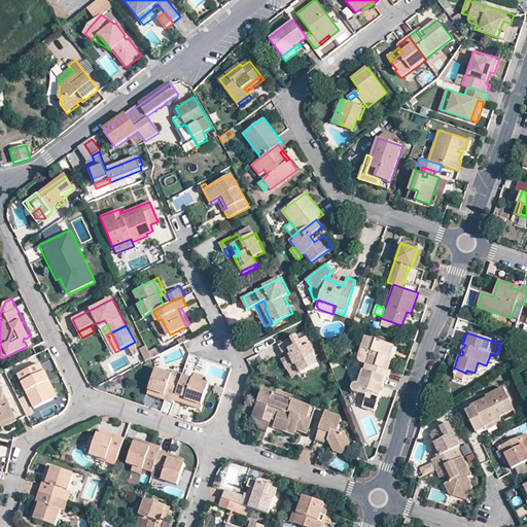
[(302,373),(318,364),(313,355),(316,353),(307,336),(300,339),(296,334),(279,344),(283,352),(285,351),(289,348),(291,353),(287,355),(282,358),(287,369),(288,367),(297,363),(302,373)]
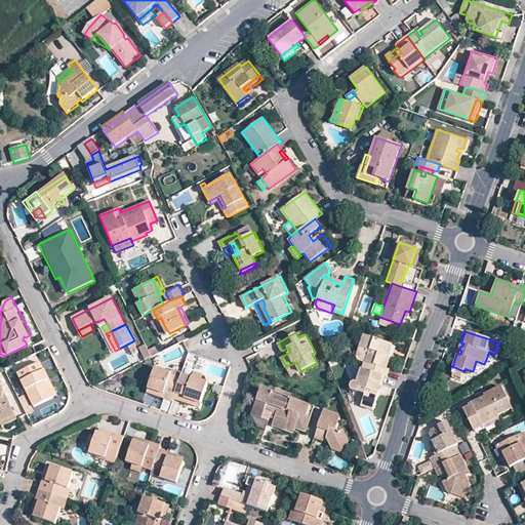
[(25,340),(27,345),(34,341),(31,334),(26,337),(24,336),(23,340),(25,340)]
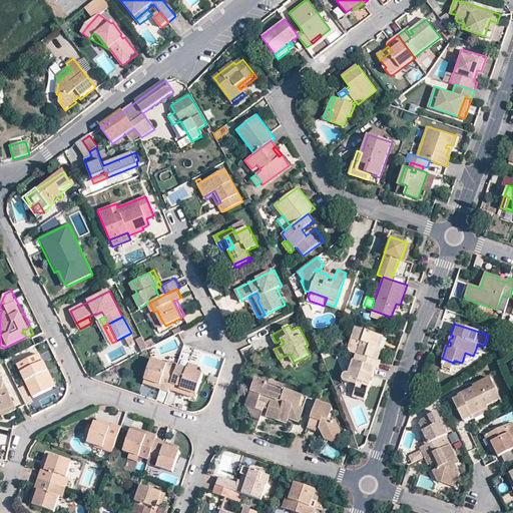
[(375,346),(379,336),(354,327),(351,339),(361,343),(357,354),(356,353),(353,361),(376,369),(378,370),(380,361),(377,360),(381,349),(379,348),(375,346)]
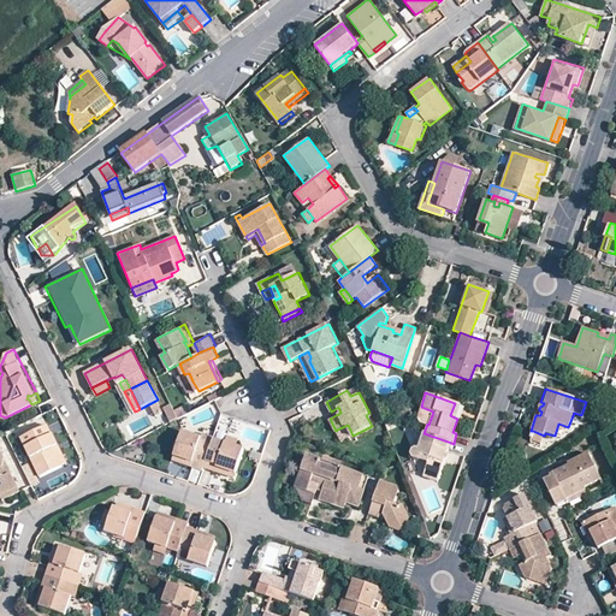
[(555,436),(568,427),(558,424),(555,436)]
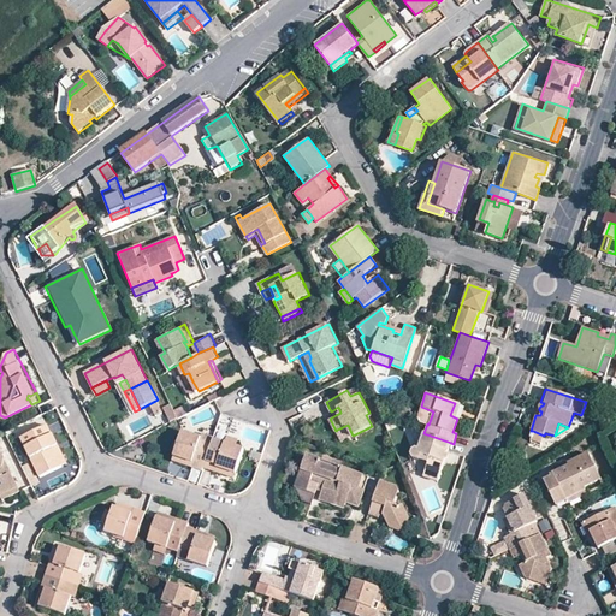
[(57,446),(61,444),(57,433),(54,433),(51,425),(24,437),(42,475),(65,466),(57,446)]
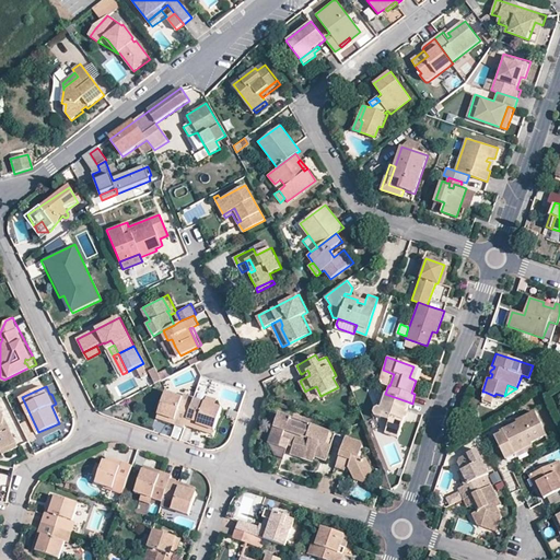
[(316,386),(306,391),(312,400),(321,396),(316,386)]
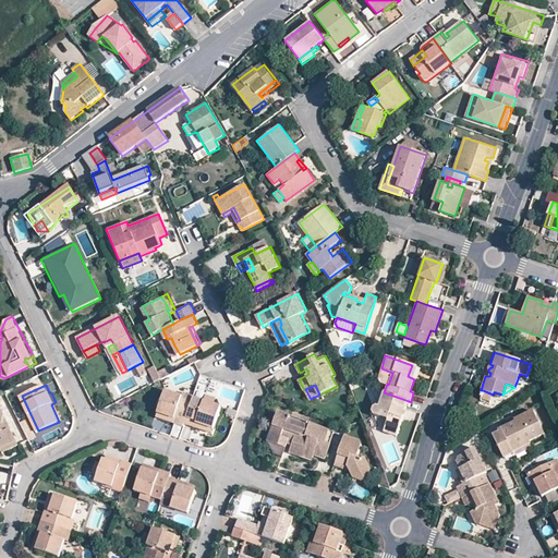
[(186,422),(192,407),(194,400),(182,397),(183,395),(166,388),(158,410),(174,416),(173,421),(185,425),(186,422)]
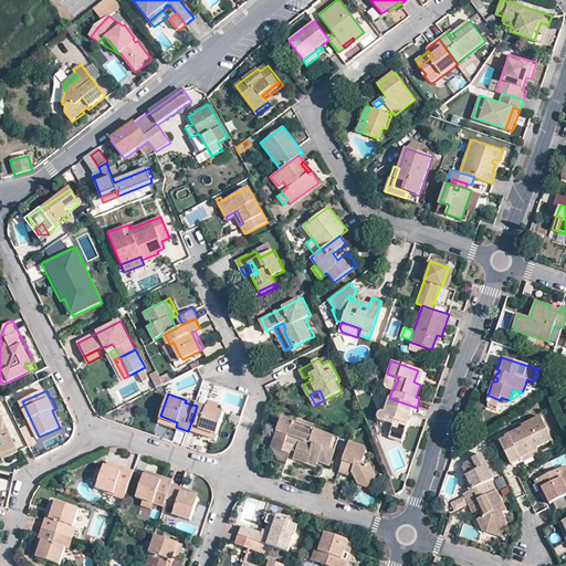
[(197,406),(199,400),(187,396),(186,400),(185,402),(197,406)]
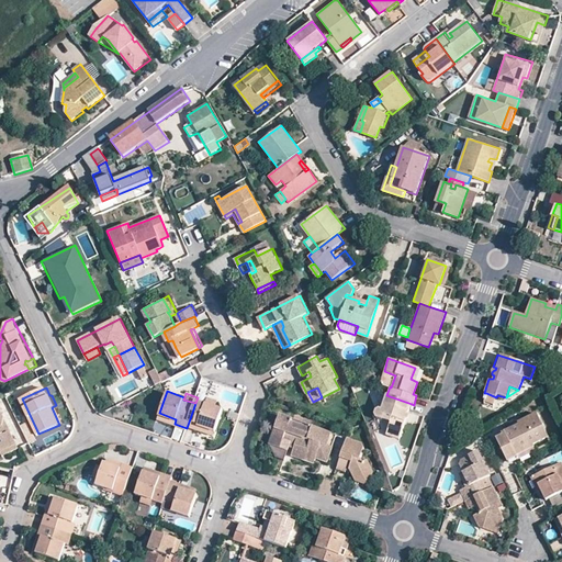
[(493,407),(496,397),(486,393),(482,404),(493,407)]
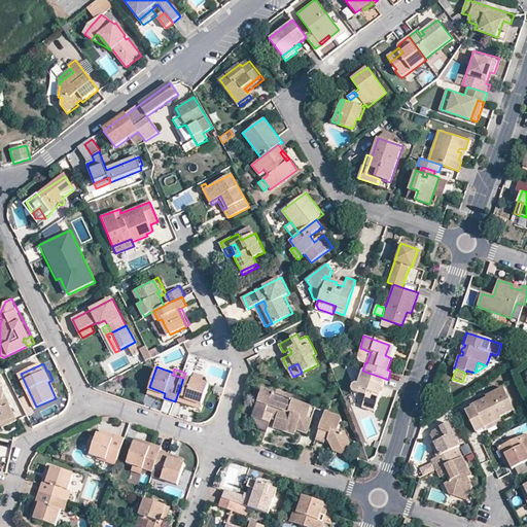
[(386,379),(362,371),(361,371),(357,384),(355,383),(352,385),(351,388),(352,392),(356,394),(360,392),(361,390),(367,392),(362,408),(375,412),(380,395),(378,395),(377,394),(376,392),(375,390),(376,388),(377,385),(383,387),(386,379)]
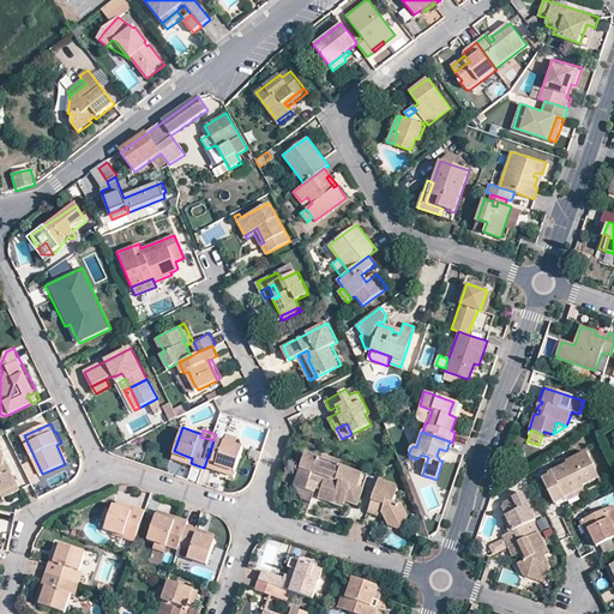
[(229,433),(227,439),(238,444),(240,437),(229,433)]
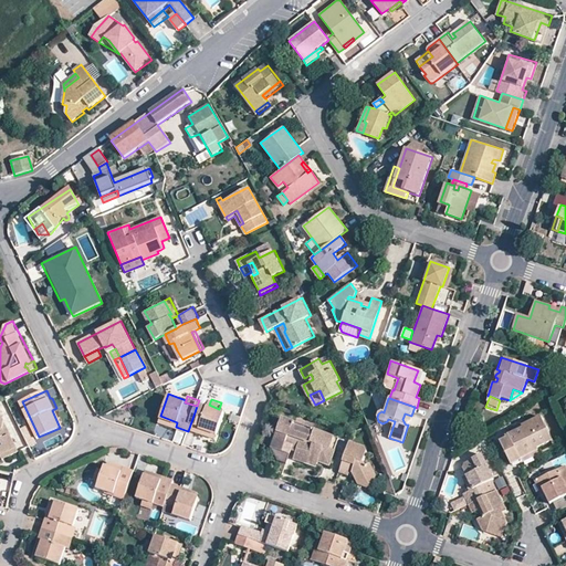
[(205,417),(195,412),(189,428),(199,431),(200,428),(218,433),(226,411),(219,409),(209,405),(205,417)]
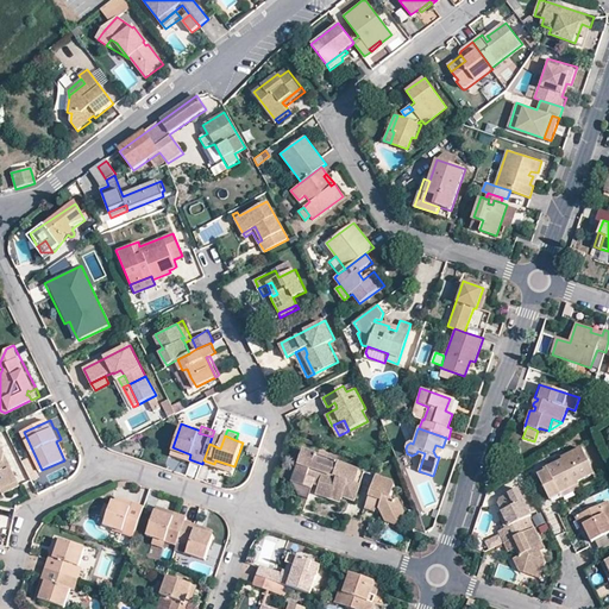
[(6,483),(8,488),(22,482),(13,465),(8,468),(4,459),(5,450),(0,439),(0,485),(1,485),(6,483)]
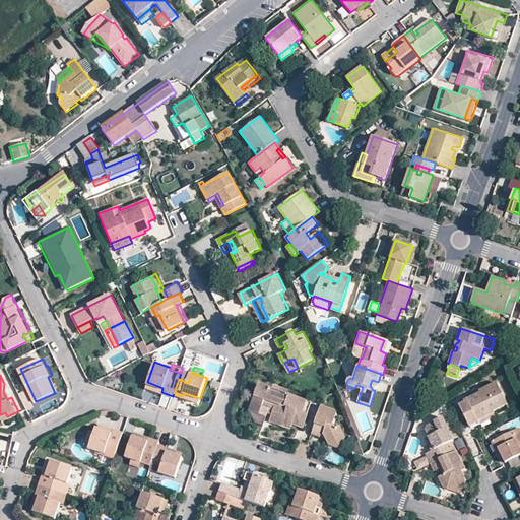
[(48,377),(55,393),(59,391),(52,375),(48,377)]
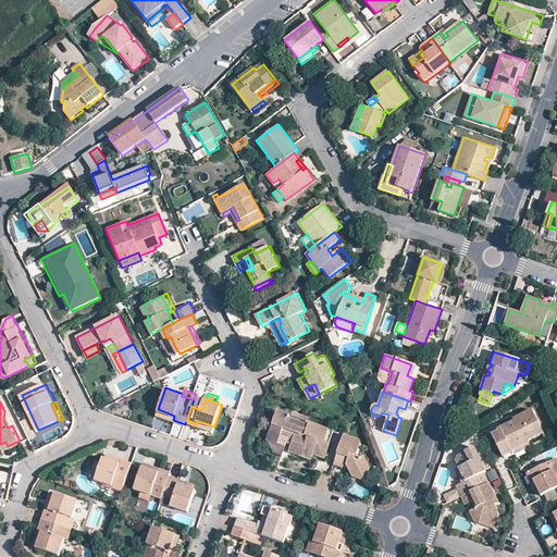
[(174,416),(158,409),(156,413),(173,420),(174,416)]
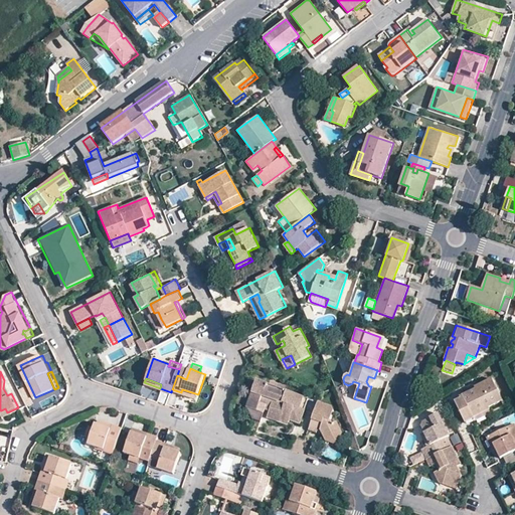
[(272,409),(271,412),(273,412),(281,391),(269,387),(270,383),(258,379),(252,391),(256,393),(253,399),(251,405),(251,408),(252,410),(254,412),(256,413),(259,414),(262,414),(264,412),(266,410),(267,410),(267,407),(272,409)]
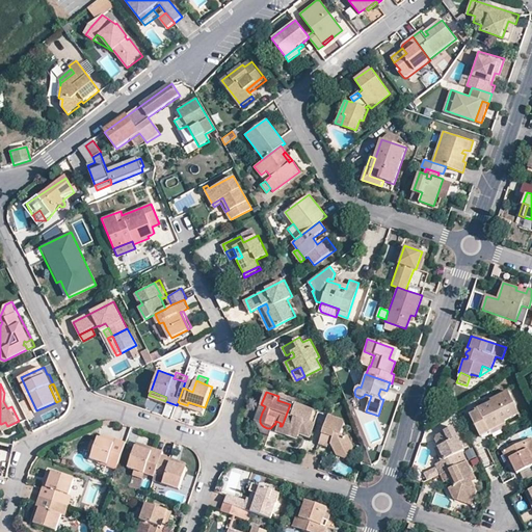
[(505,421),(519,414),(508,392),(490,401),(491,402),(477,409),(478,411),(471,416),(481,436),(489,432),(488,431),(506,423),(505,421)]
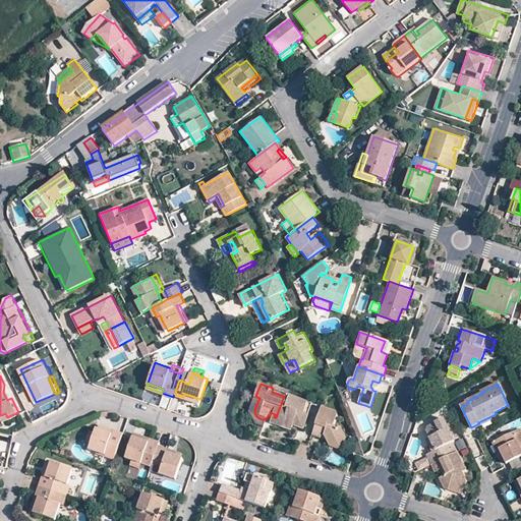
[(295,424),(305,427),(310,412),(304,410),(308,400),(285,392),(284,396),(276,417),(286,420),(286,424),(287,425),(288,426),(289,427),(291,427),(293,426),(294,425),(295,424)]
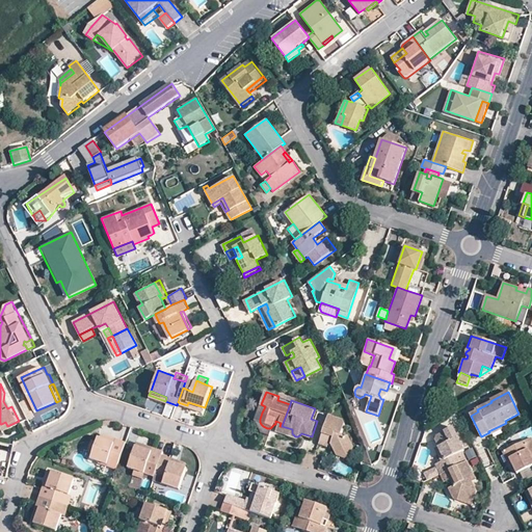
[(188,402),(187,405),(203,411),(205,407),(188,402)]
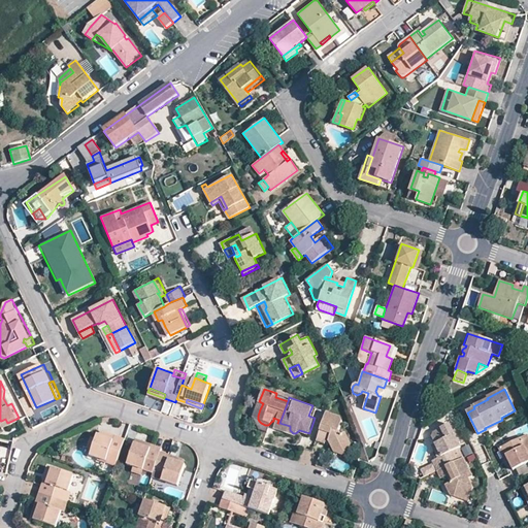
[(263,403),(259,401),(254,417),(260,430),(269,433),(273,421),(272,421),(270,423),(268,425),(265,425),(263,424),(261,423),(259,421),(258,419),(258,416),(260,409),(263,403)]
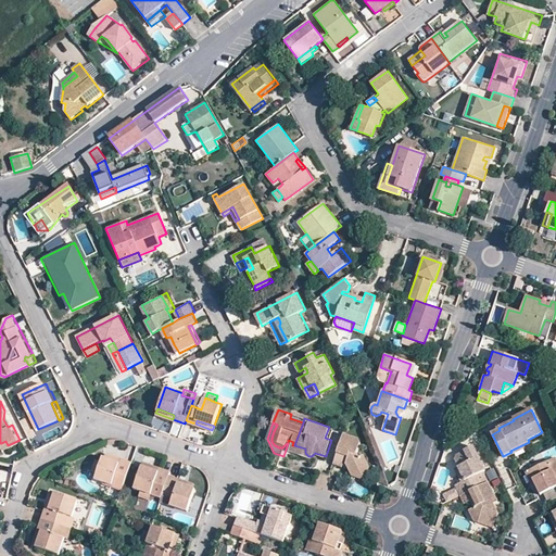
[(325,438),(331,440),(335,429),(329,427),(325,438)]
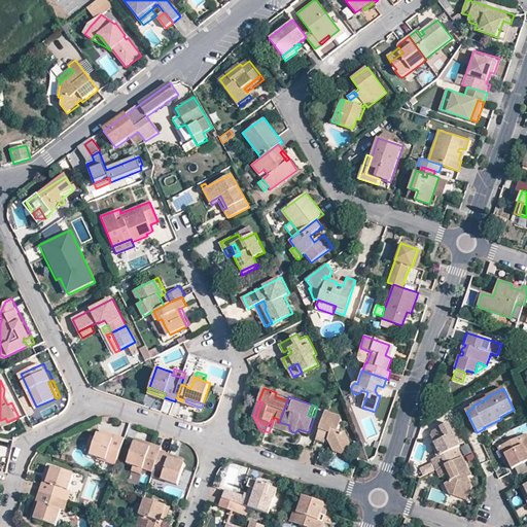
[(343,416),(326,410),(317,440),(325,443),(326,442),(327,438),(330,440),(332,445),(335,450),(342,447),(349,450),(352,442),(353,442),(347,431),(344,432),(341,428),(344,419),(343,416)]
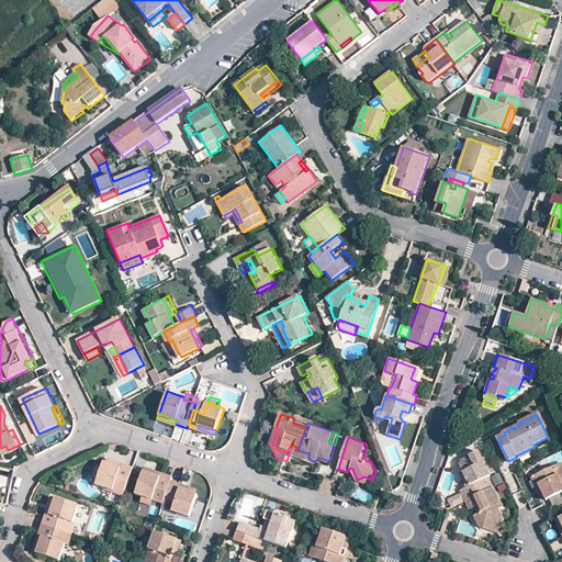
[(517,459),(550,442),(548,437),(534,445),(535,447),(516,456),(517,457),(517,459)]
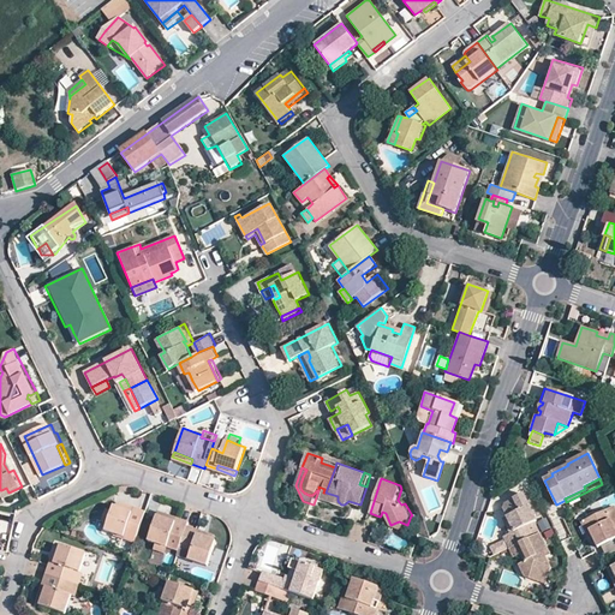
[(509,531),(502,535),(503,539),(508,548),(539,532),(533,520),(536,519),(523,490),(513,495),(514,497),(503,503),(502,508),(506,515),(509,520),(505,523),(509,531)]
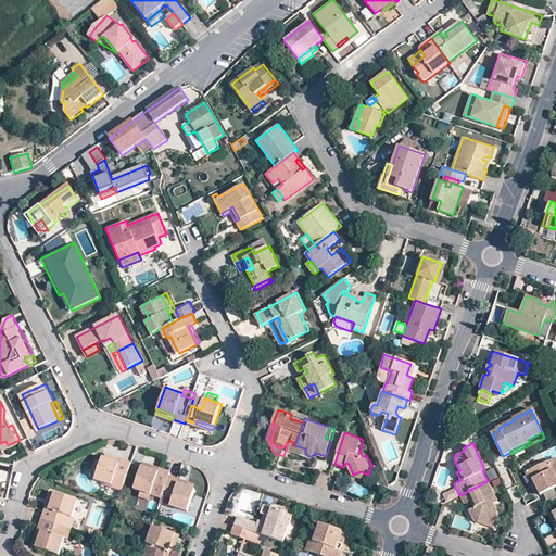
[(294,445),(292,445),(290,450),(293,451),(307,455),(306,454),(305,453),(305,449),(294,445)]
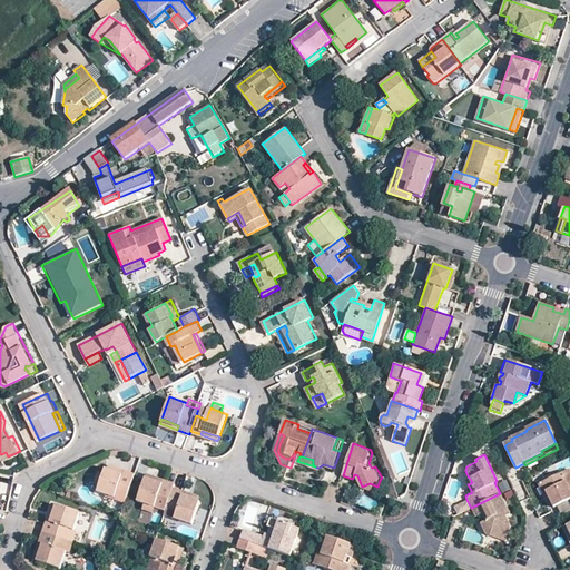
[(115,494),(126,499),(135,472),(124,469),(121,473),(106,467),(104,473),(99,483),(97,491),(114,498),(115,494)]
